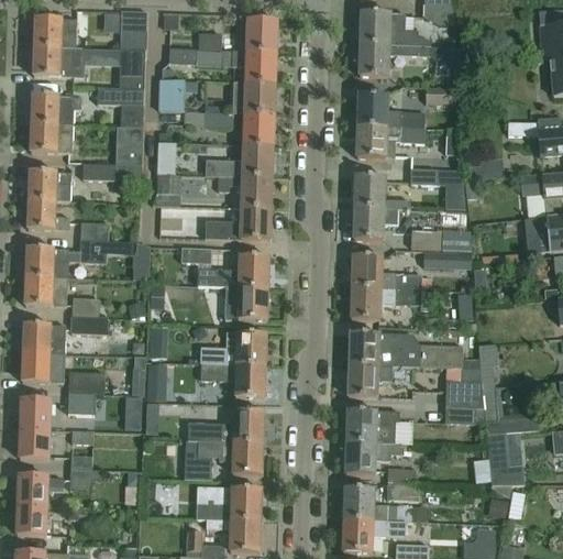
[(445,24),(446,6),(422,4),(422,24),(445,24)]
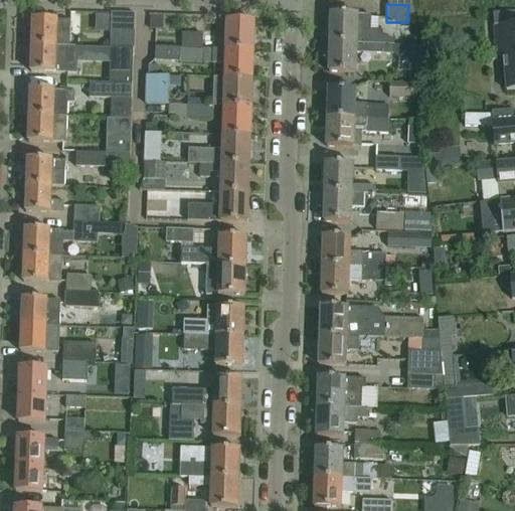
[(511,9),(495,10),(492,11),(495,45),(490,46),(491,58),(503,57),(506,88),(514,87),(514,21),(512,22),(511,9)]
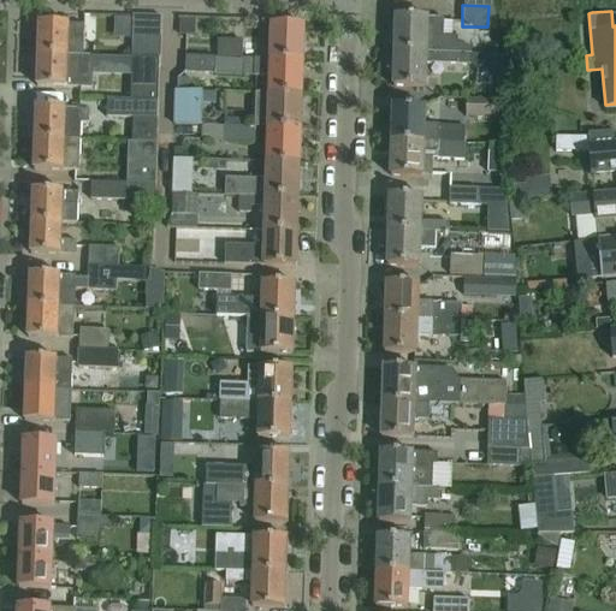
[(132,12),(132,13),(130,54),(159,55),(161,13),(132,12)]
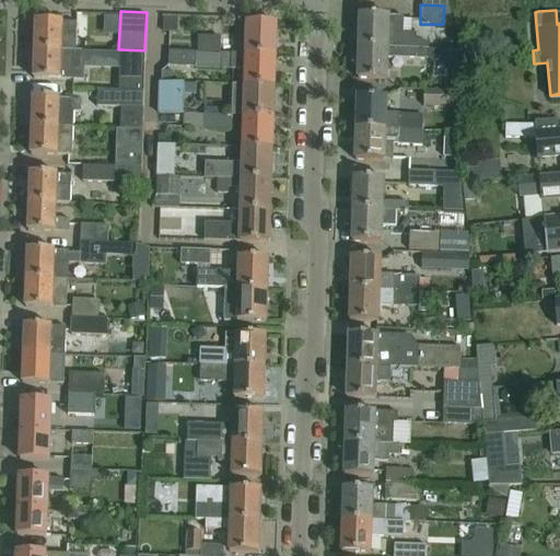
[(358,43),(429,46),(429,30),(401,30),(403,13),(359,12),(358,43)]
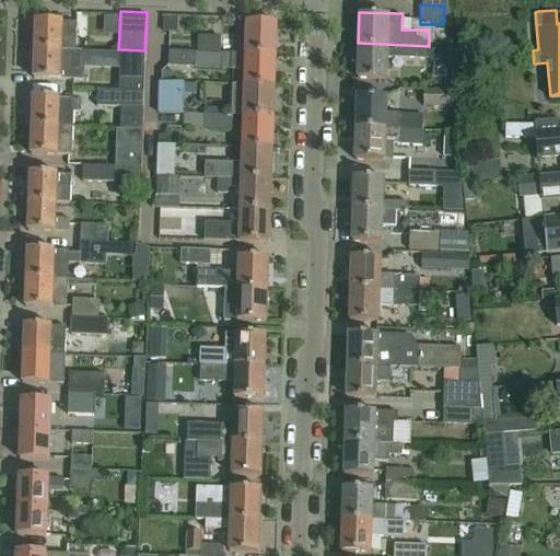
[(162,13),(161,29),(168,30),(176,30),(176,14),(170,14),(162,13)]
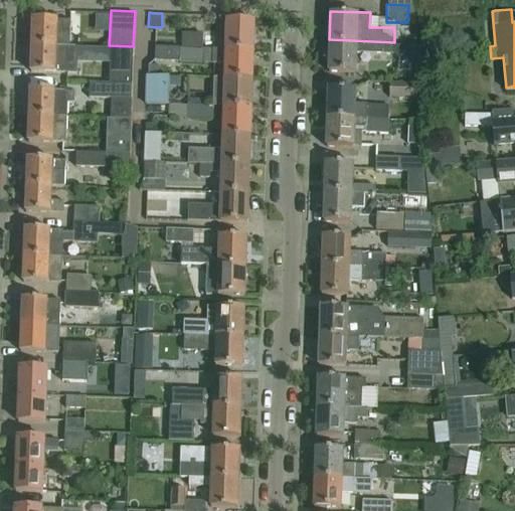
[(31,43),(68,44),(69,18),(32,16),(31,43)]
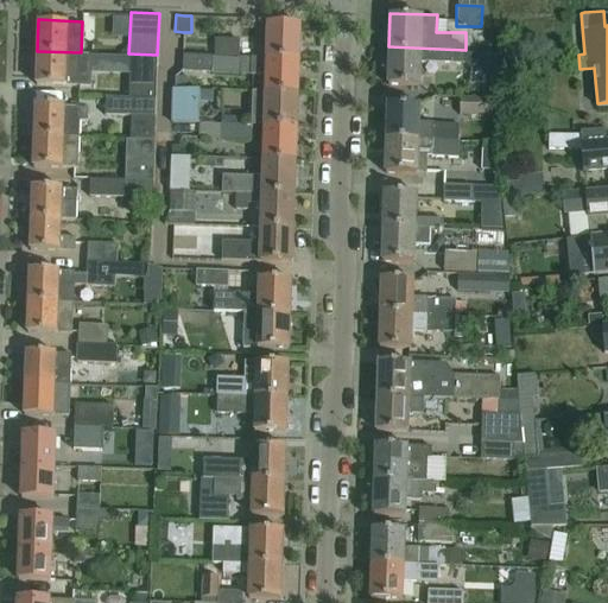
[(266,56),(297,56),(298,21),(267,20),(266,56)]
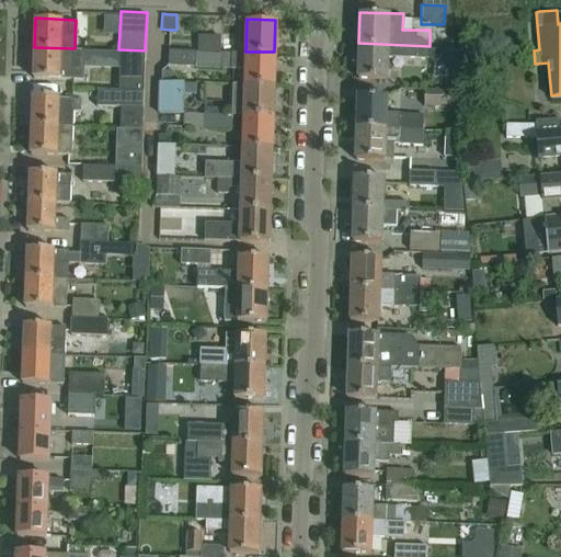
[(79,22),(78,40),(109,42),(110,23),(79,22)]
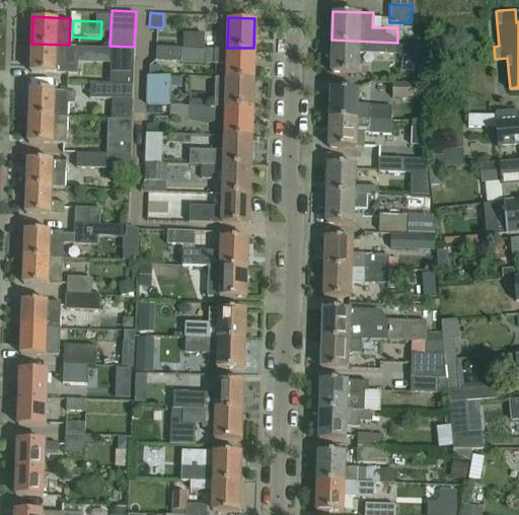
[(204,47),(216,47),(216,33),(175,31),(174,46),(181,46),(204,47)]
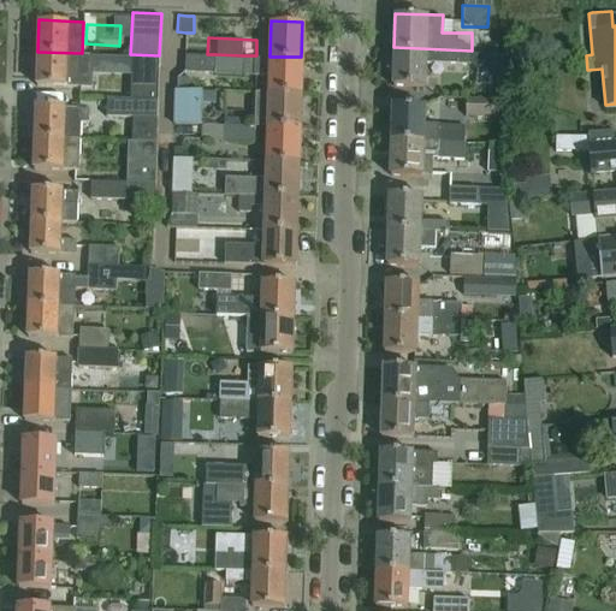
[(472,51),(394,47),(392,83),(416,84),(425,84),(425,58),(440,58),(440,60),(471,61),(478,66),(493,67),(493,51),(472,51)]
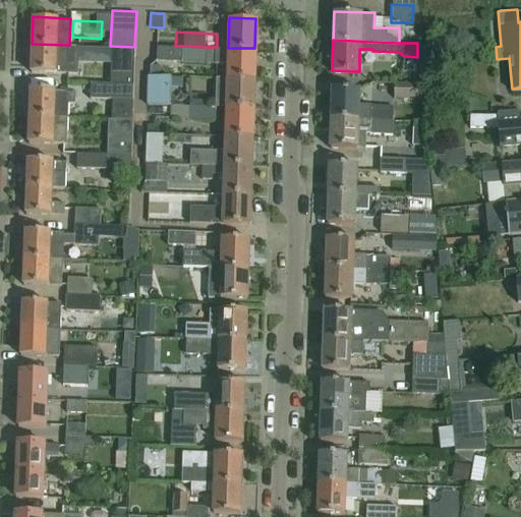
[(69,45),(32,44),(31,70),(51,71),(71,72),(77,72),(78,45),(72,45),(69,45)]
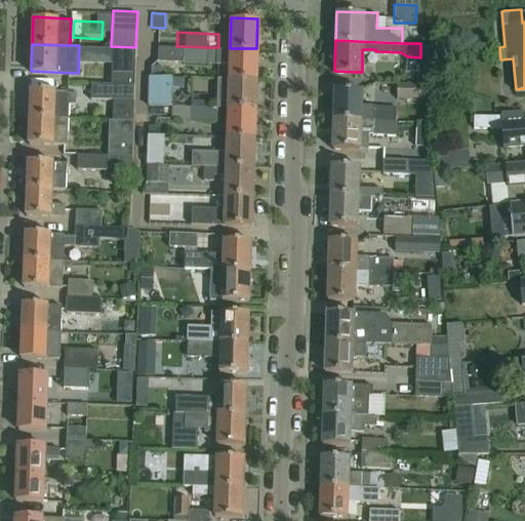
[(184,46),(176,46),(157,45),(156,59),(183,61),(184,46)]
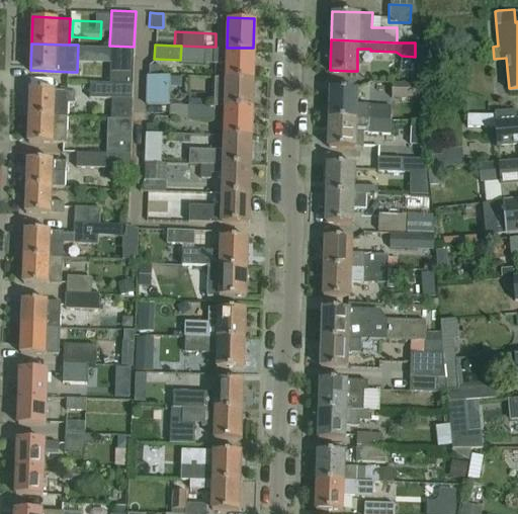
[(132,81),(134,47),(109,46),(108,80),(132,81)]
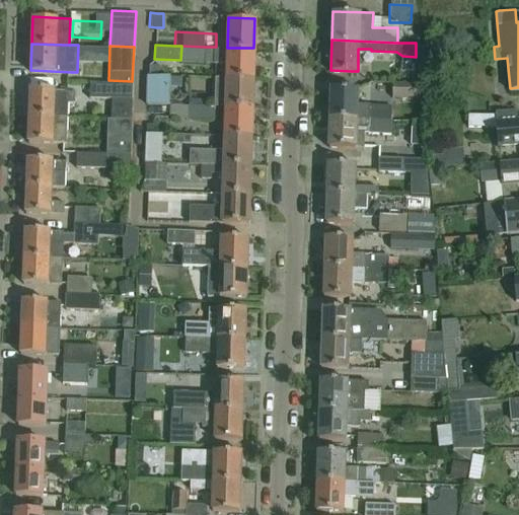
[(204,61),(204,47),(181,46),(180,60),(204,61)]
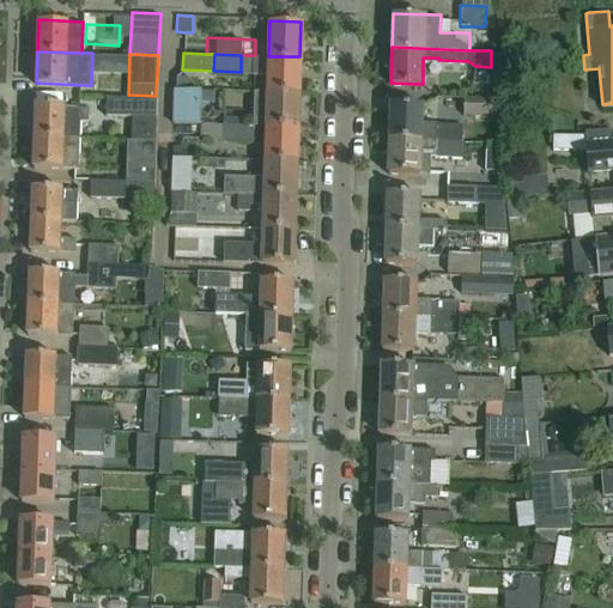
[(268,56),(255,55),(254,72),(267,73),(267,90),(298,91),(299,56),(268,56)]
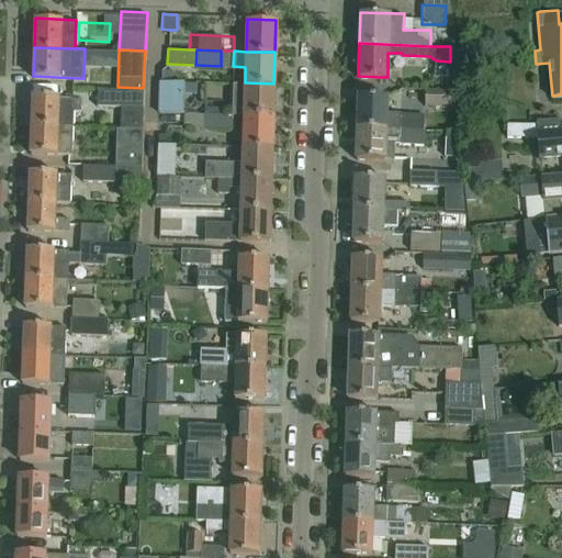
[(158,79),(158,111),(183,112),(183,91),(183,80),(158,79)]
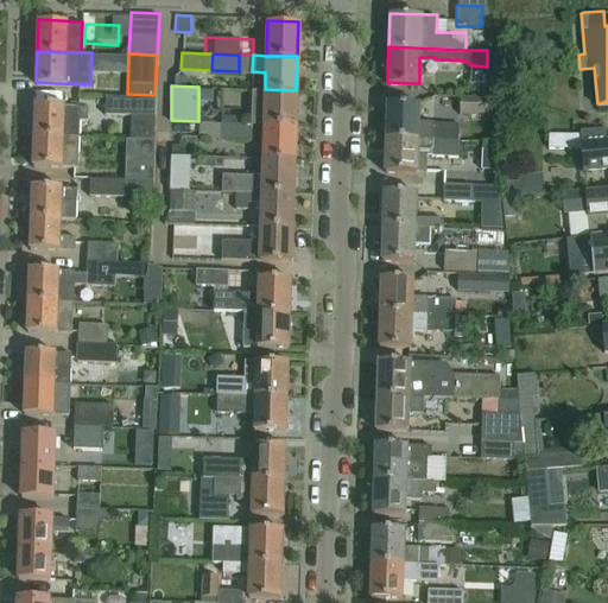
[(198,87),(198,99),(211,100),(213,87),(198,87)]
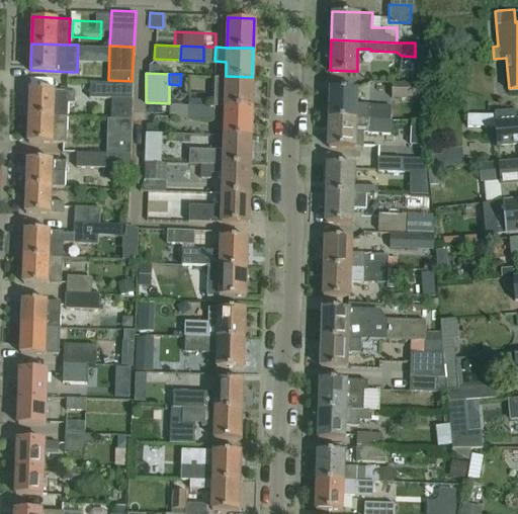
[(251,105),(252,77),(226,76),(225,104),(251,105)]
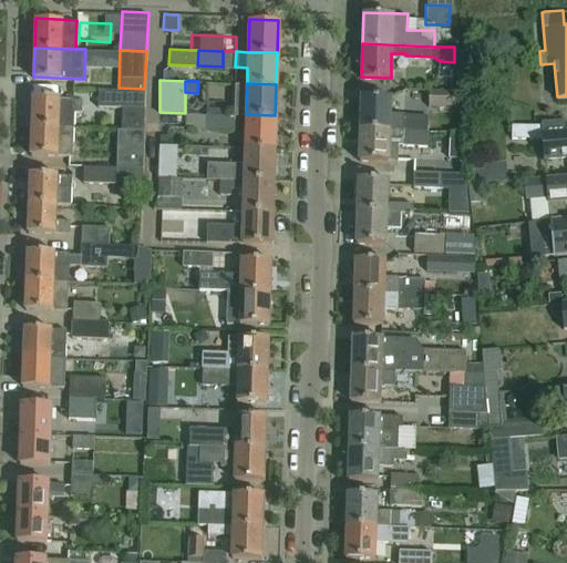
[(144,89),(119,88),(98,86),(96,104),(144,106),(144,89)]
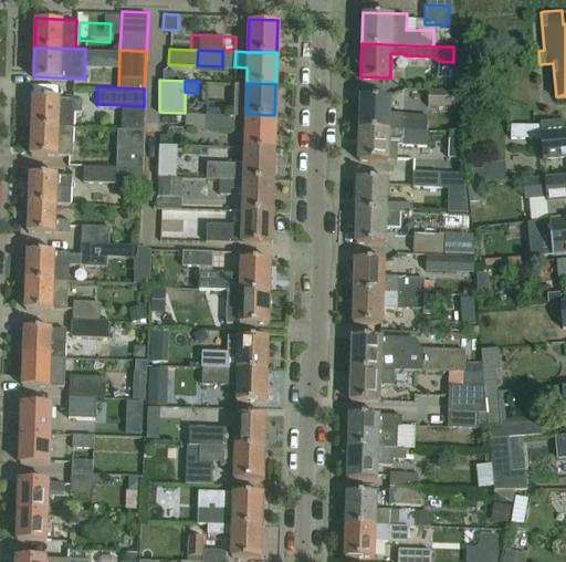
[(456,104),(456,89),(428,87),(428,104),(456,104)]
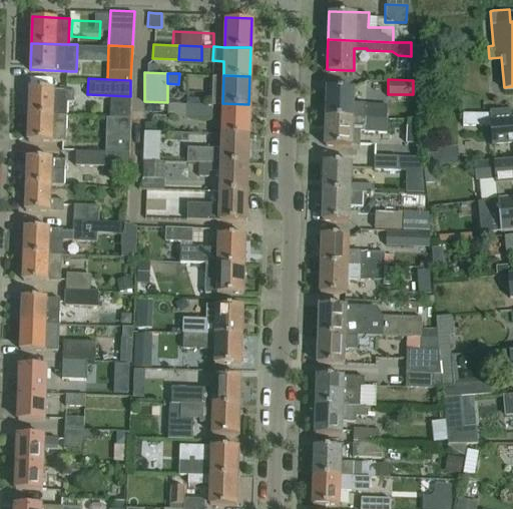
[(29,85),(28,112),(65,113),(66,99),(73,100),(73,89),(66,89),(66,87),(49,86),(29,85)]
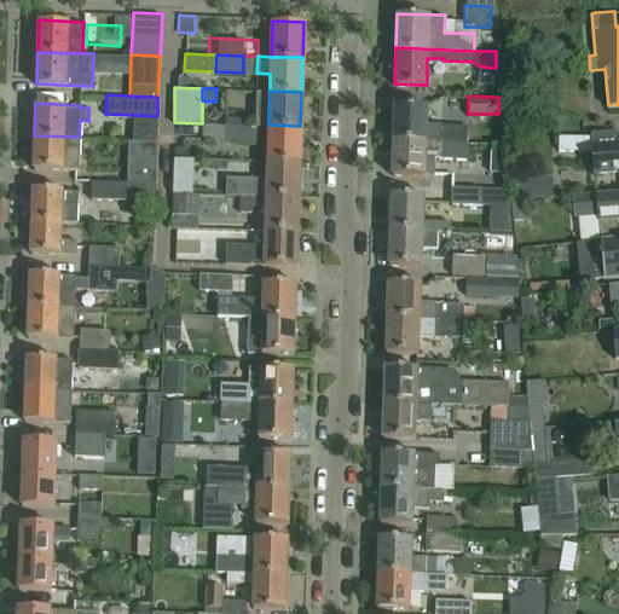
[(394,103),(393,138),(467,140),(468,125),(426,122),(426,104),(418,104),(394,103)]
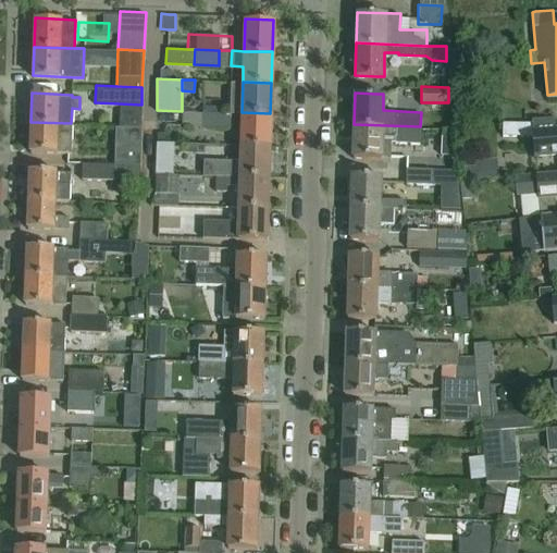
[(385,97),(385,110),(411,111),(411,98),(385,97)]
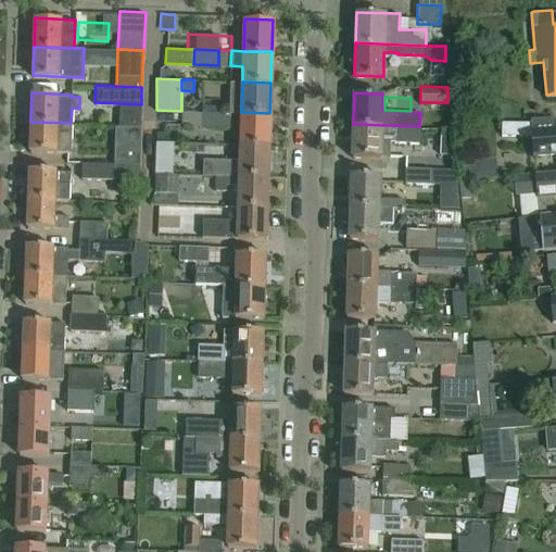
[(229,112),(218,112),(204,111),(203,126),(231,128),(232,112),(229,112)]
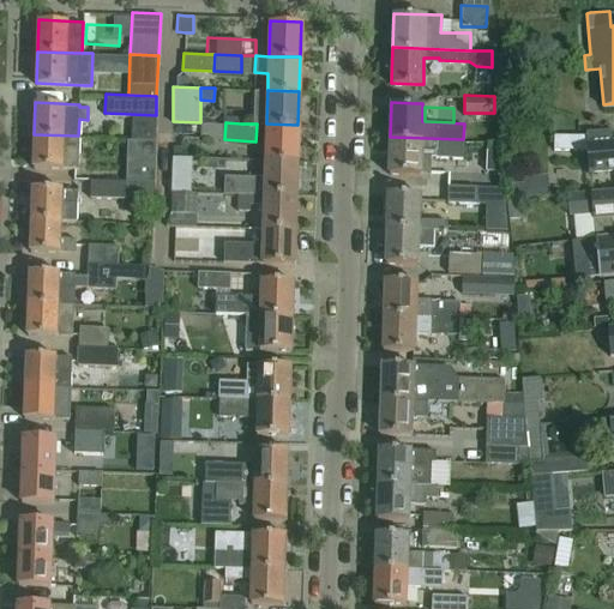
[(296,160),(298,125),(266,124),(265,158),(296,160)]
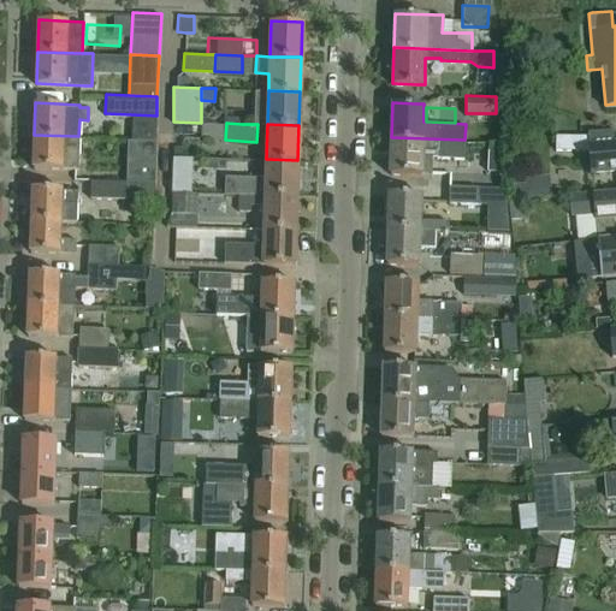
[(592,170),(615,167),(615,141),(614,142),(612,129),(588,131),(588,135),(556,134),(556,148),(590,148),(592,170)]
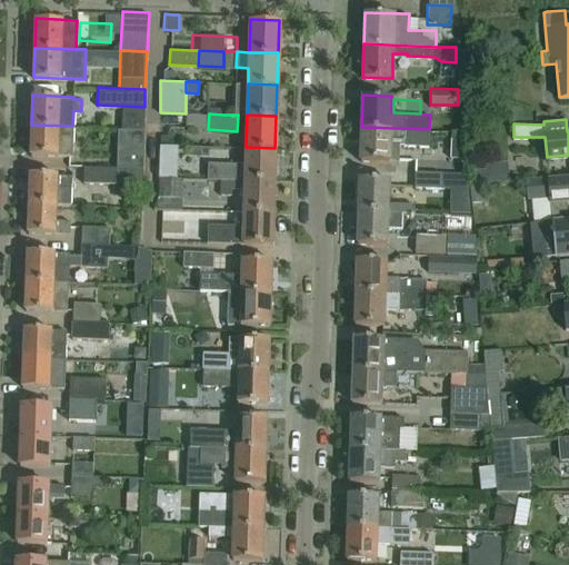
[(71,156),(72,126),(31,125),(30,155),(71,156)]
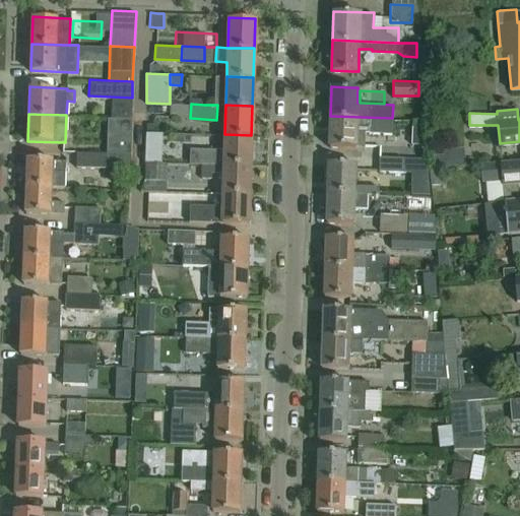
[(392,118),(330,116),(329,145),(349,146),(356,146),(364,146),(365,131),(370,131),(392,132),(392,119),(392,118)]
